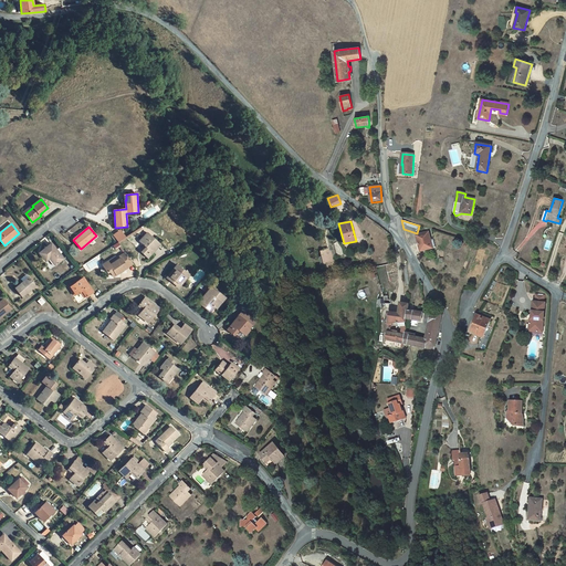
[(146,247),(140,252),(147,258),(159,244),(147,232),(139,241),(144,245),(146,247)]
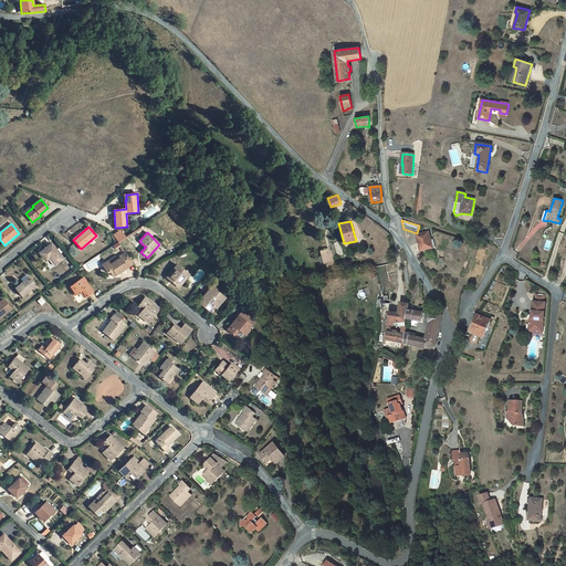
[(419,244),(419,245),(420,252),(436,248),(433,239),(431,240),(429,232),(418,236),(419,243),(419,244)]
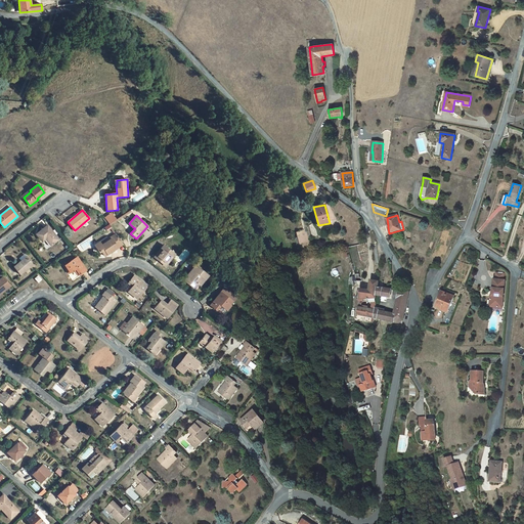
[(48,225),(37,234),(43,242),(46,238),(51,246),(58,239),(48,225)]
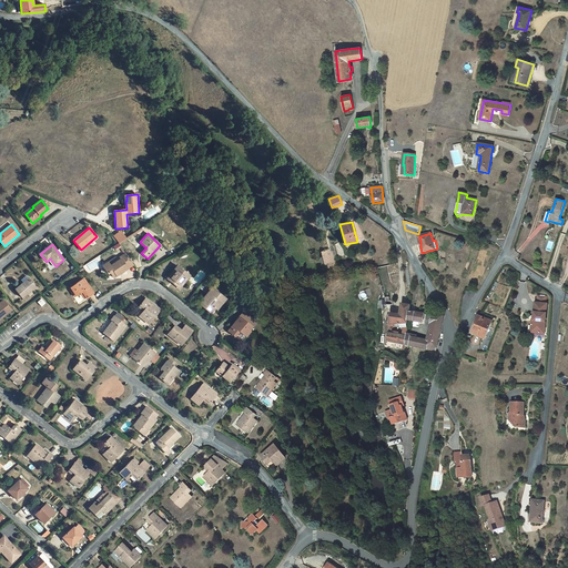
[(110,272),(113,277),(133,265),(125,253),(117,260),(117,261),(110,266),(109,264),(108,263),(102,266),(108,274),(110,272)]
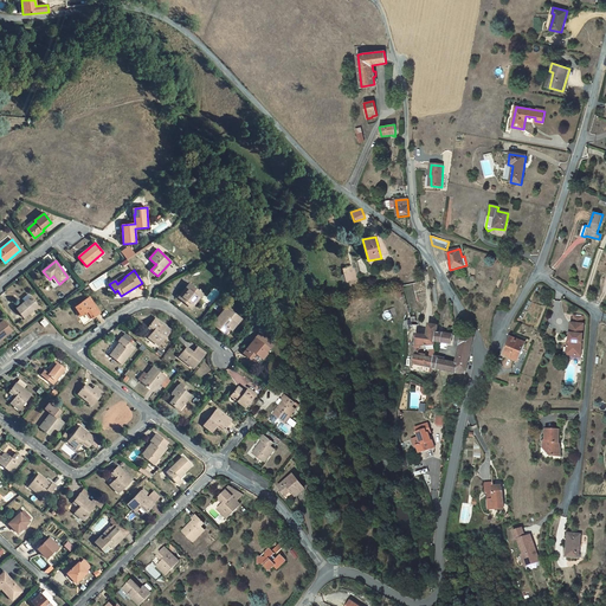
[(189,283),(180,295),(186,300),(184,302),(189,305),(197,296),(199,298),(202,294),(189,283)]
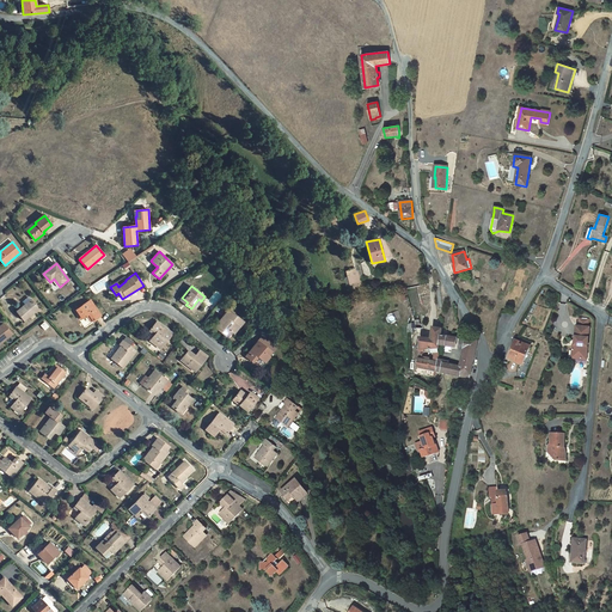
[(194,311),(201,301),(199,299),(191,308),(194,311)]
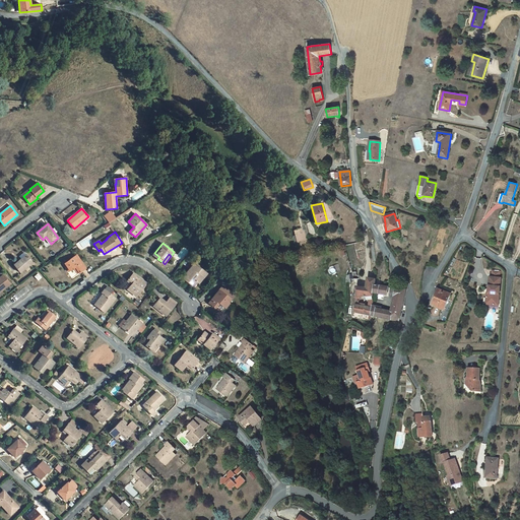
[(19,261),(19,260),(13,265),(20,273),(33,262),(26,255),(19,261)]
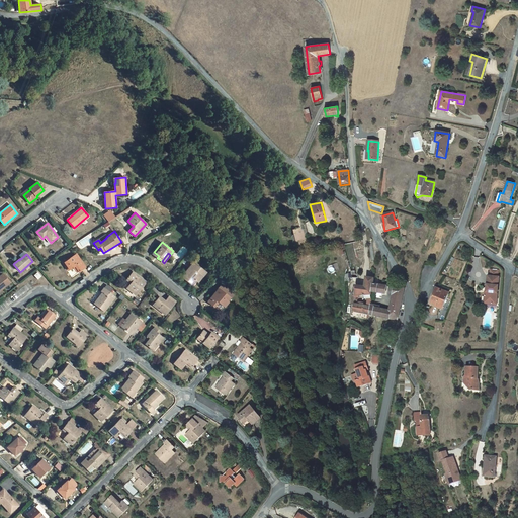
[(68,270),(73,267),(75,266),(79,272),(85,267),(76,254),(63,263),(68,270)]
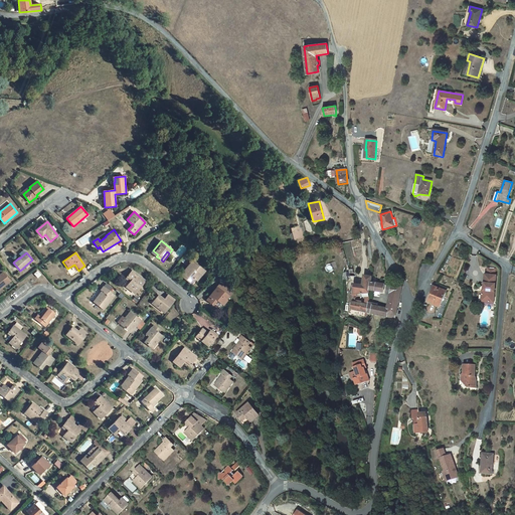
[(186,278),(185,279),(191,284),(195,279),(200,273),(202,275),(205,271),(192,261),(182,274),(186,278)]
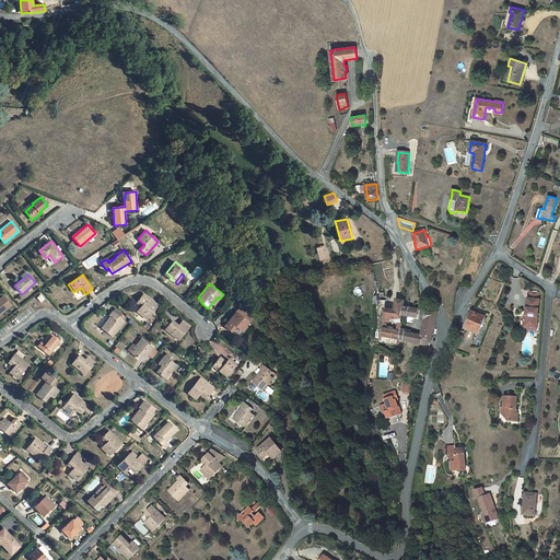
[(142,305),(141,306),(137,312),(147,319),(158,305),(143,294),(138,301),(142,305)]
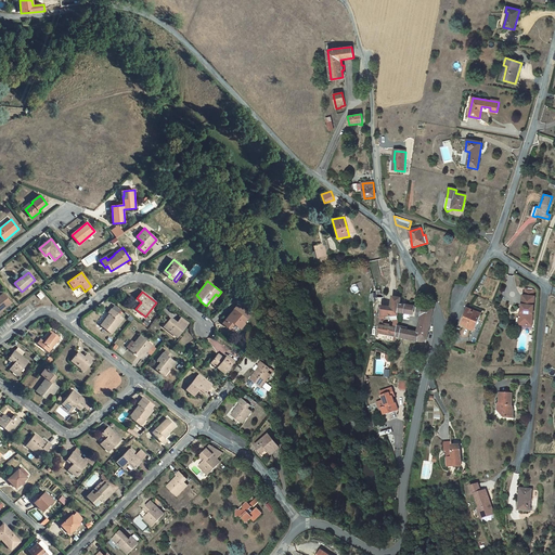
[(0,311),(11,304),(2,294),(0,295),(0,311)]
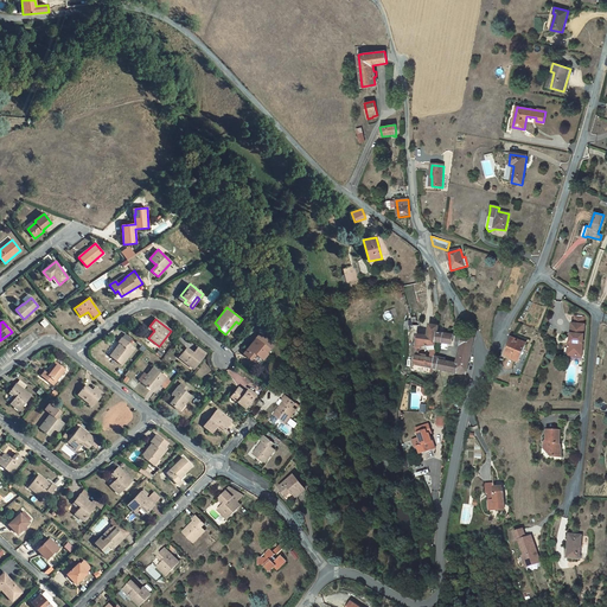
[(573,356),(582,357),(586,326),(585,325),(573,324),(572,336),(574,336),(574,339),(569,342),(569,349),(573,349),(573,356)]
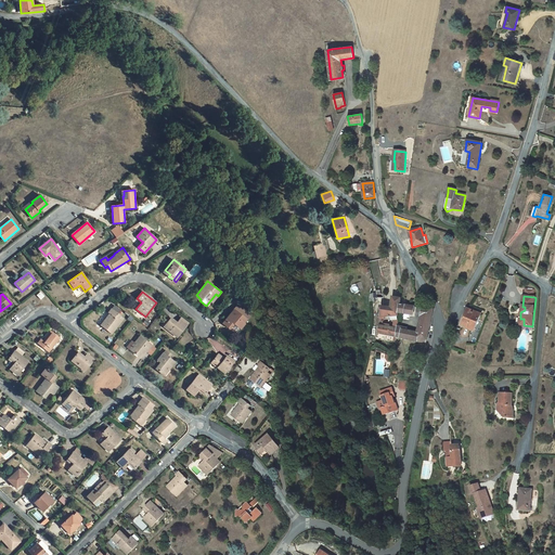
[(395,319),(395,326),(397,326),(399,313),(400,305),(401,298),(392,297),(391,308),(391,310),(389,310),(389,317),(389,319),(395,319)]
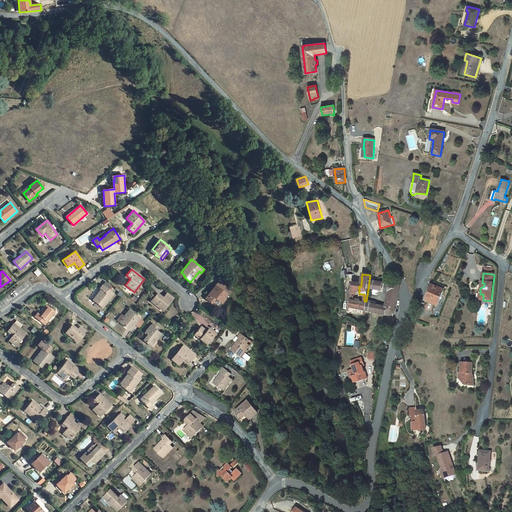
[(382,283),(369,281),(368,289),(381,291),(382,283)]
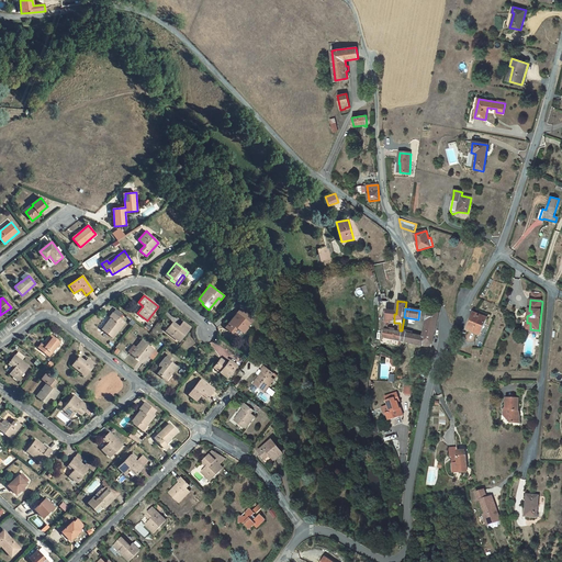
[(386,318),(386,321),(386,322),(389,322),(394,321),(394,314),(396,314),(396,312),(388,311),(388,313),(386,318)]
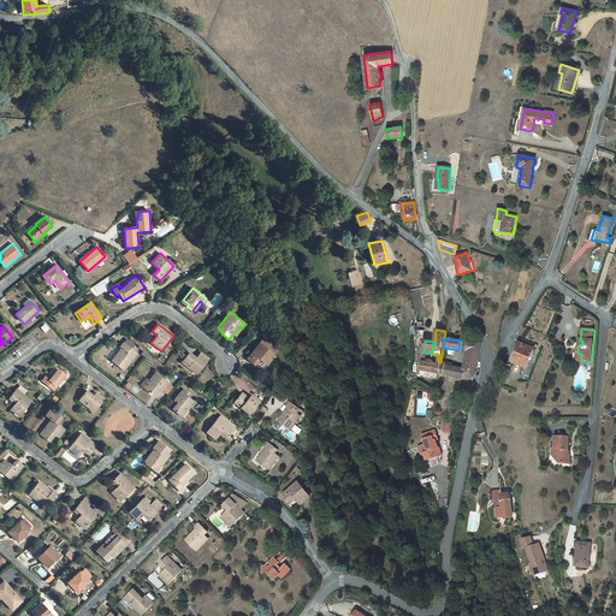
[(466,369),(463,379),(473,381),(475,372),(481,344),(468,342),(467,351),(462,368),(466,369)]
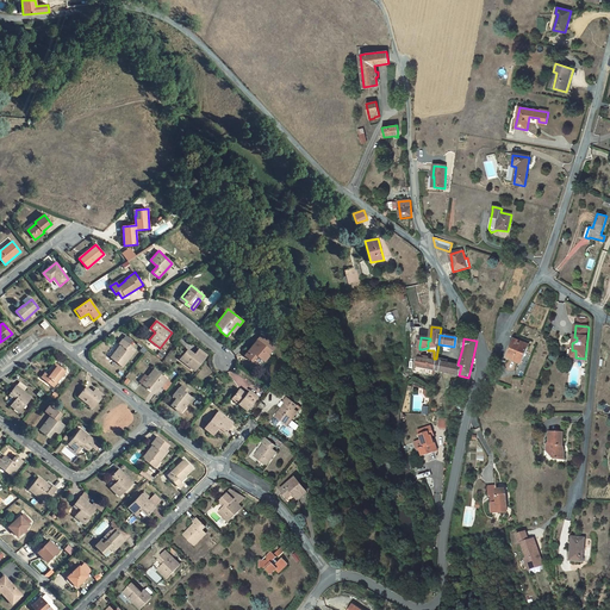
[(119,343),(120,344),(123,346),(120,349),(118,348),(111,358),(123,367),(136,350),(122,340),(119,343)]
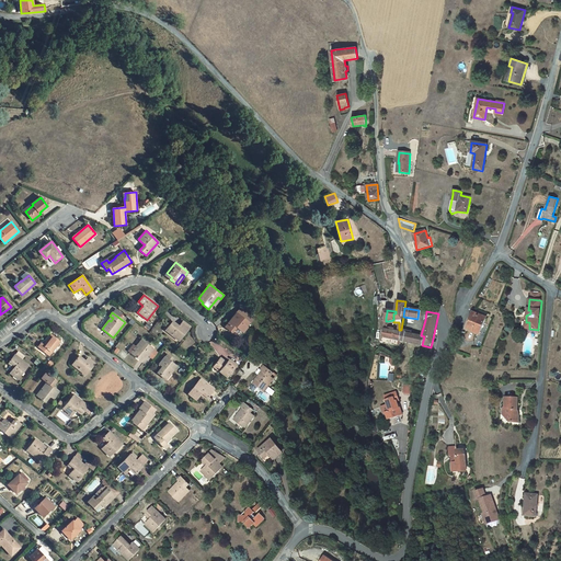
[(236,327),(238,328),(243,332),(250,323),(236,312),(225,327),(232,332),(236,327)]
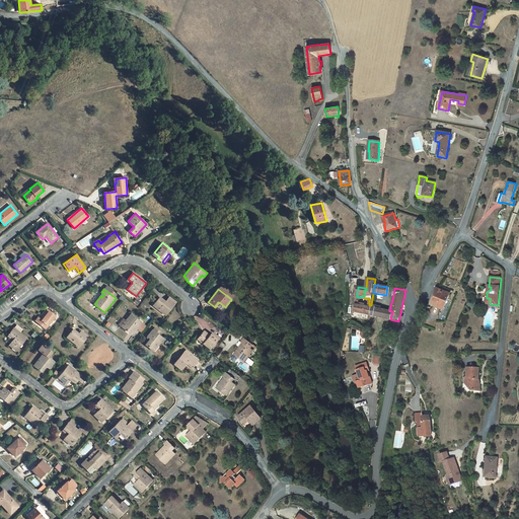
[(449,294),(438,289),(431,305),(443,309),(449,294)]
